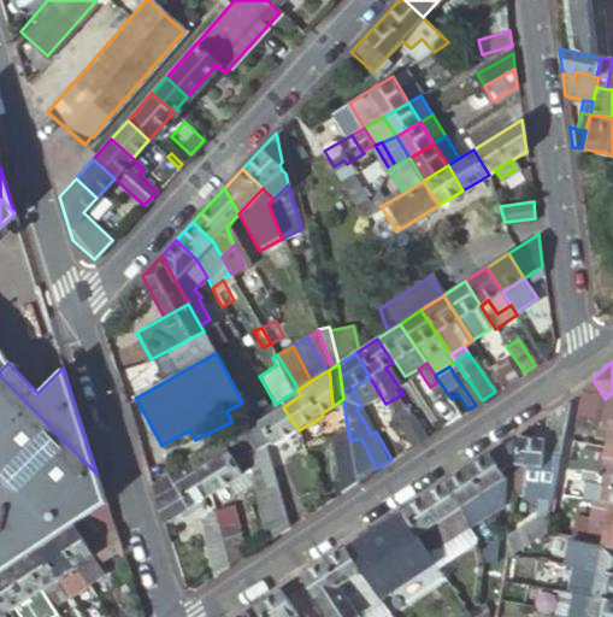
[(0,571),(5,569),(22,557),(37,546),(56,534),(105,501),(96,474),(0,376),(0,571)]
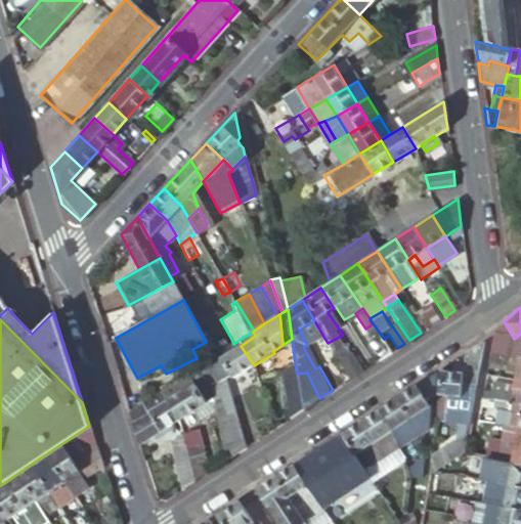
[(206,342),(214,356),(233,344),(232,341),(223,324),(213,330),(209,320),(198,326),(206,342)]
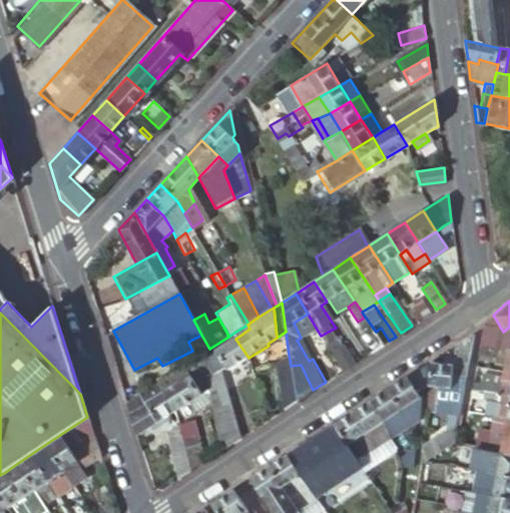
[(316,328),(308,314),(294,323),(301,338),(316,328)]
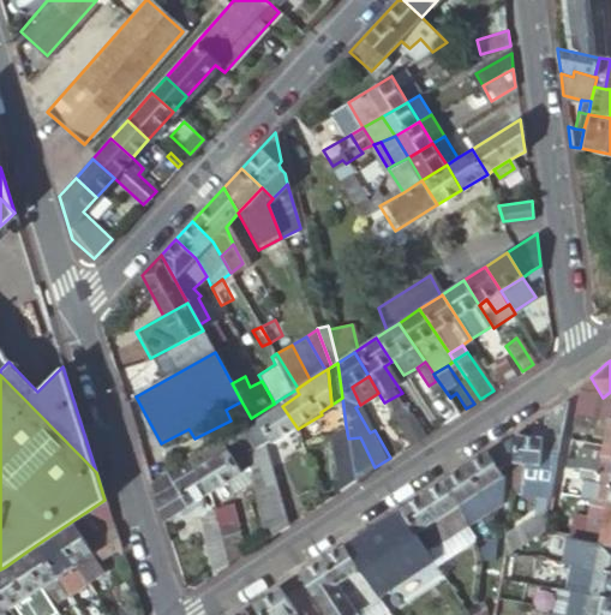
[(580,388),(579,393),(575,411),(599,416),(603,398),(591,377),(580,388)]
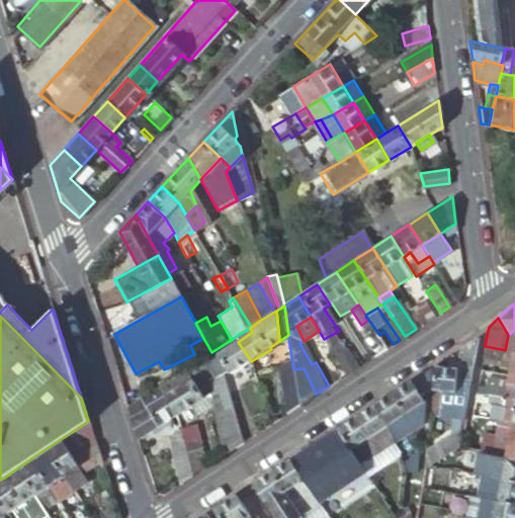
[(335,333),(324,339),(344,375),(355,368),(335,333)]
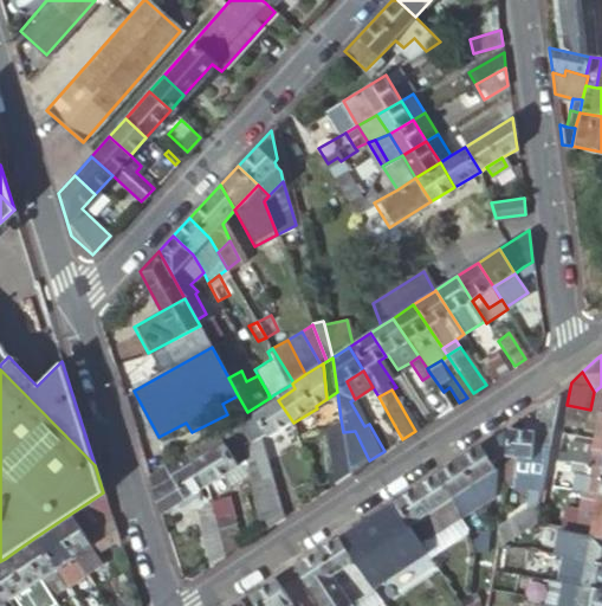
[(507,427),(504,451),(513,453),(515,472),(543,477),(560,394),(536,408),(532,430),(507,427)]
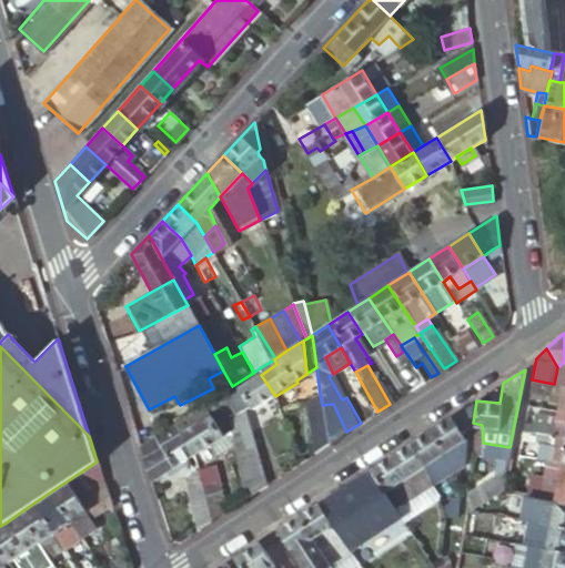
[(226,418),(229,430),(243,499),(265,485),(246,413),(251,409),(252,411),(275,396),(261,375),(238,389),(239,391),(230,396),(228,405),(230,416),(226,418)]
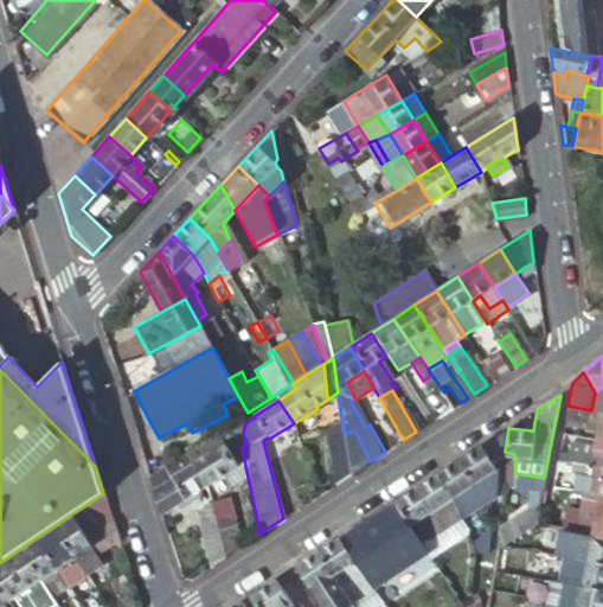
[(602,411),(591,410),(568,406),(565,417),(597,423),(594,439),(602,440),(602,411)]
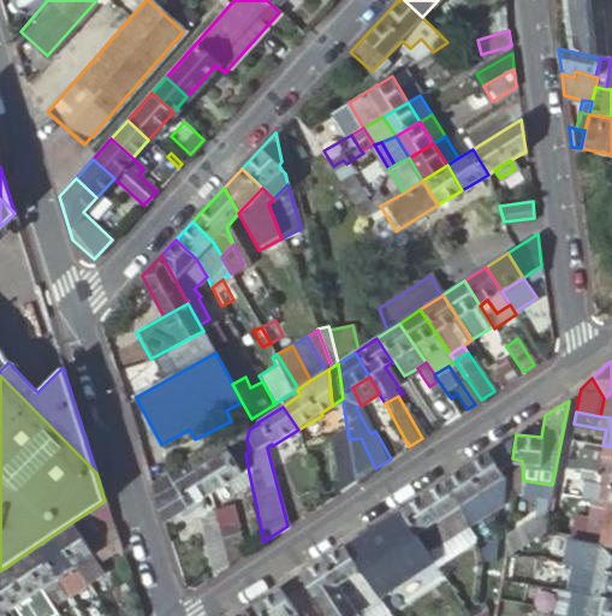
[(241,426),(188,460),(203,496),(248,467),(245,454),(241,426)]
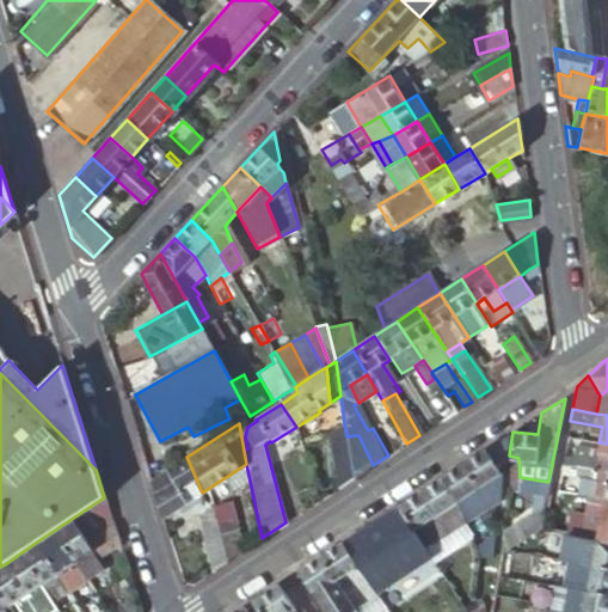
[(347,436),(344,423),(329,434),(337,489),(352,479),(347,436)]
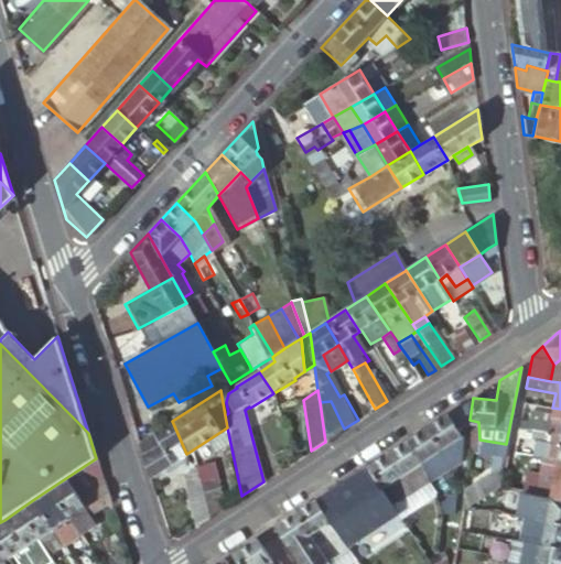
[(331,401),(320,402),(325,442),(344,429),(331,401)]
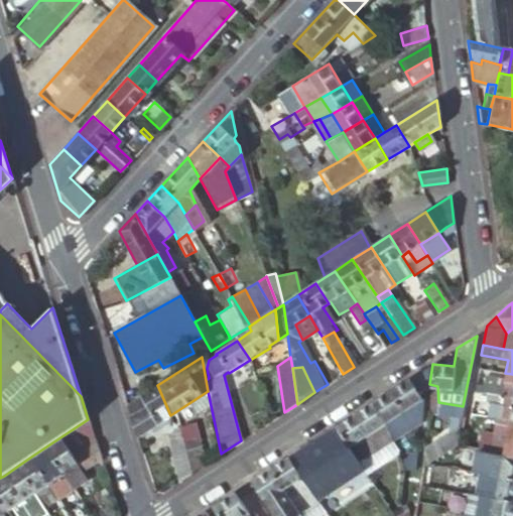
[(426,368),(390,391),(403,412),(422,400),(419,395),(425,390),(428,370),(426,368)]
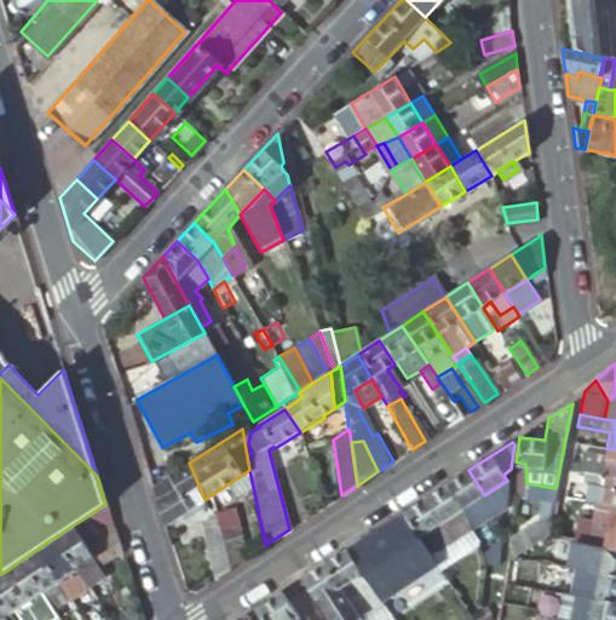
[(585,471),(615,478),(615,449),(606,448),(605,455),(604,466),(580,461),(571,459),(569,469),(579,470),(585,471)]
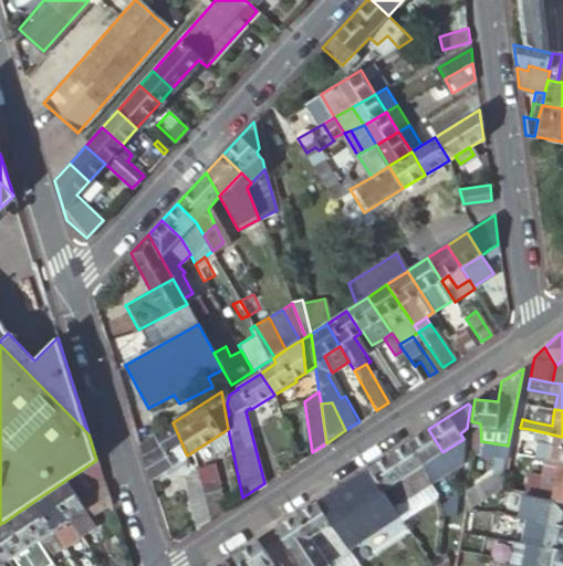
[(552,426),(553,416),(532,411),(530,421),(552,426)]
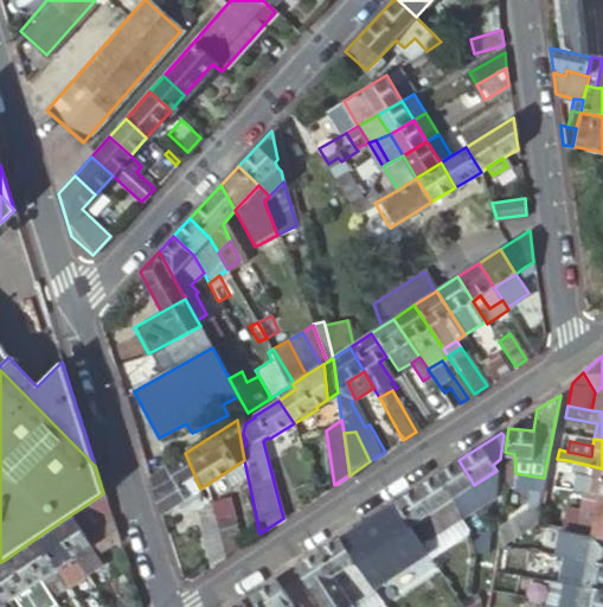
[(200,489),(185,453),(148,477),(153,491),(156,487),(168,509),(200,489)]
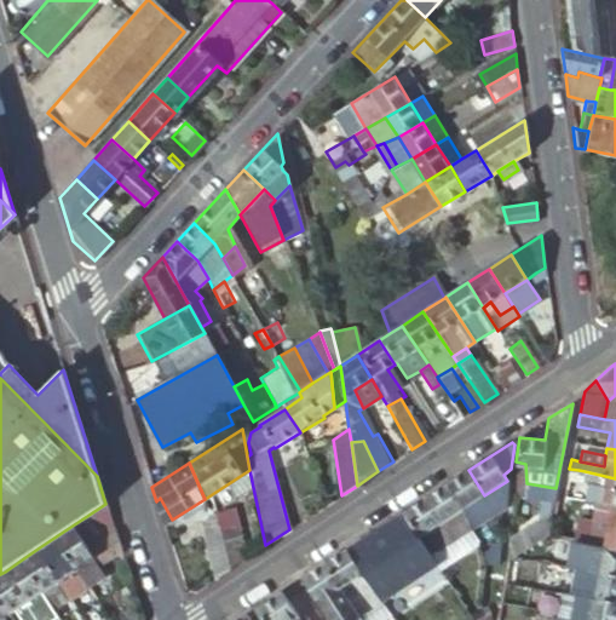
[(569,469),(565,487),(575,489),(579,470),(569,469)]
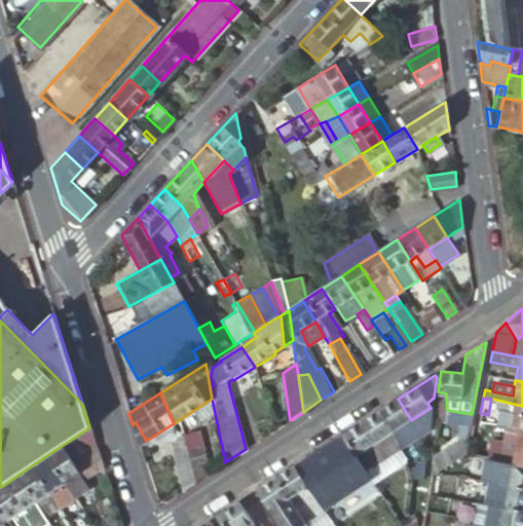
[(398,399),(378,412),(391,433),(411,420),(398,399)]
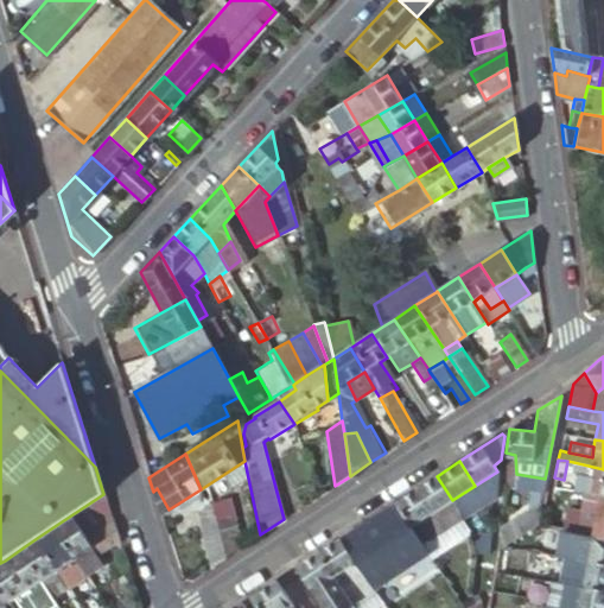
[(599,494),(603,494),(603,469),(573,462),(571,473),(587,475),(585,492),(599,494)]
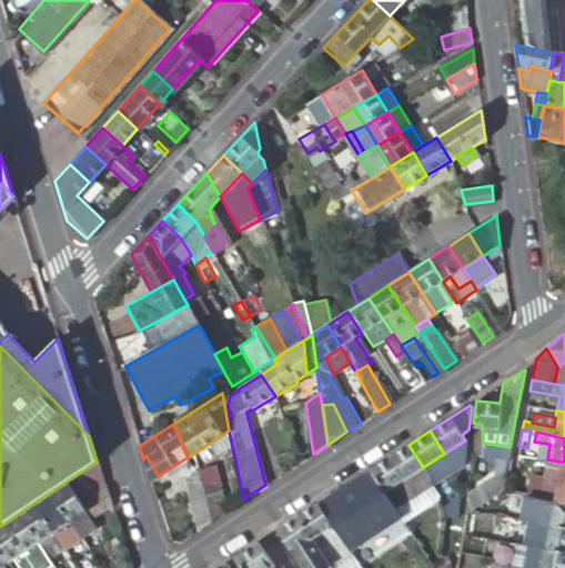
[(444,454),(450,474),(464,465),(465,440),(444,454)]
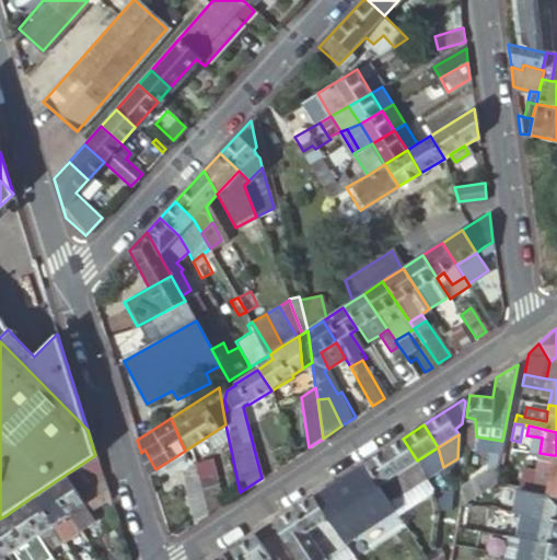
[(524,450),(540,453),(542,438),(526,435),(524,450)]
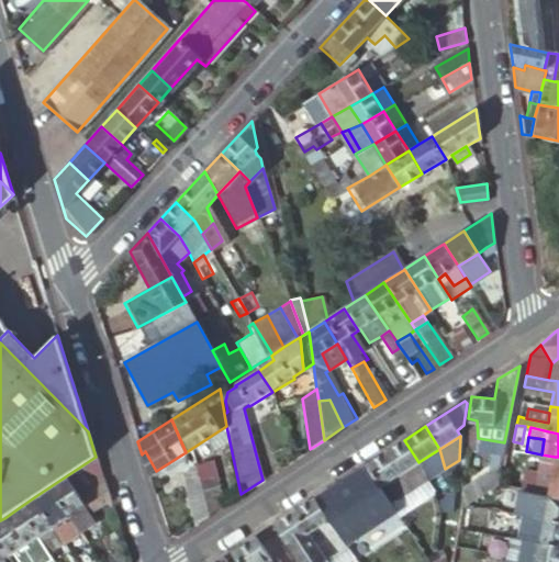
[(504,442),(478,438),(477,441),(480,442),(479,450),(502,454),(504,442)]
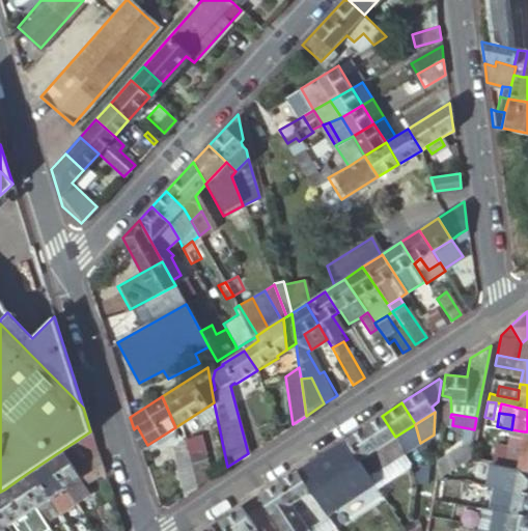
[(382,416),(364,427),(379,448),(385,457),(401,447),(395,437),(382,416)]
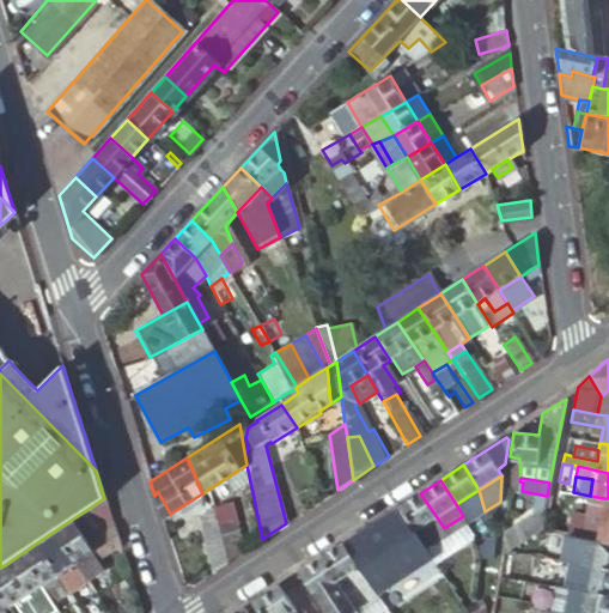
[(463,516),(466,523),(485,511),(479,490),(456,504),(463,516)]
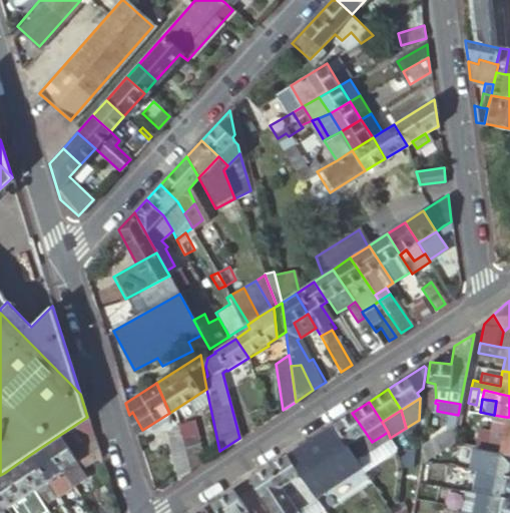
[(132,412),(129,415),(135,435),(142,430),(132,412)]
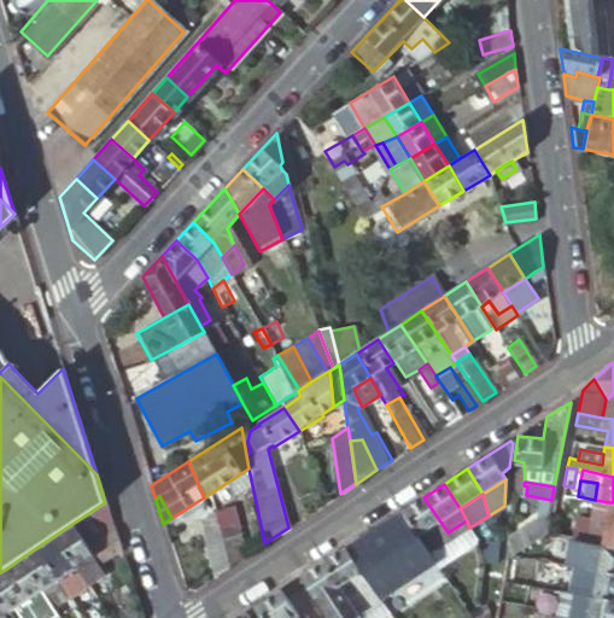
[(424,497),(401,512),(417,536),(426,531),(440,522),(424,497)]
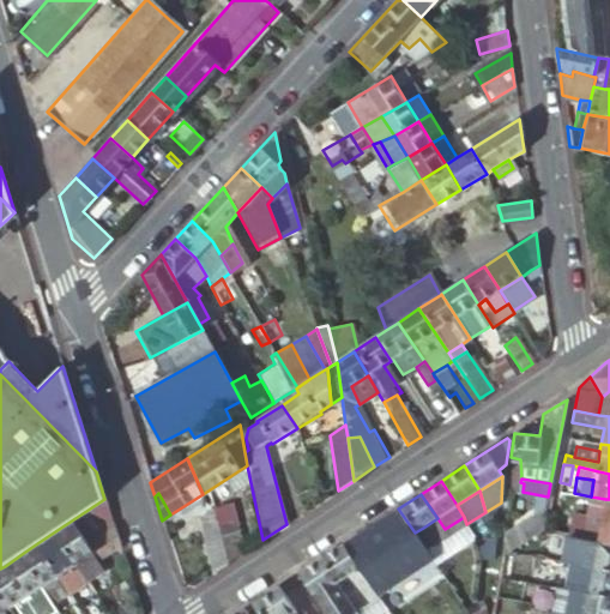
[(587,540),(597,541),(605,499),(591,497),(583,528),(583,531),(589,533),(587,540)]
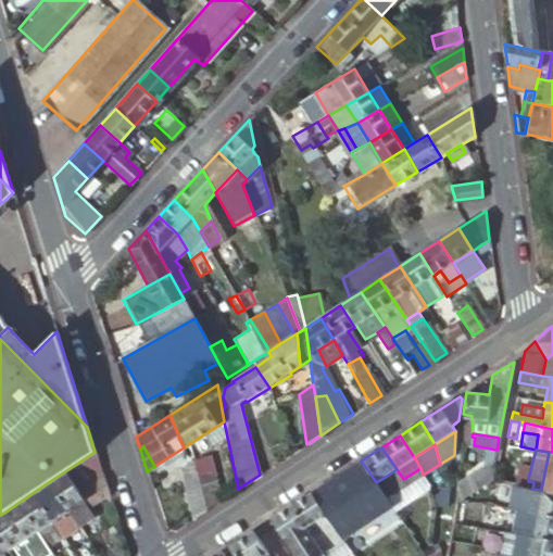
[(95,452),(50,481),(67,509),(66,509),(77,526),(91,517),(86,507),(108,493),(95,452)]
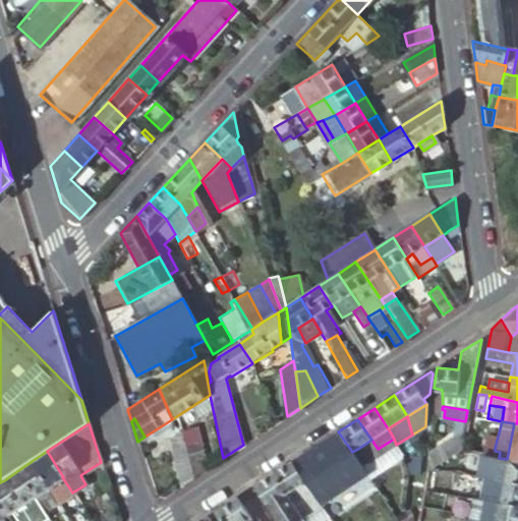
[(507,461),(517,463),(517,423),(514,423),(507,459),(507,461)]
